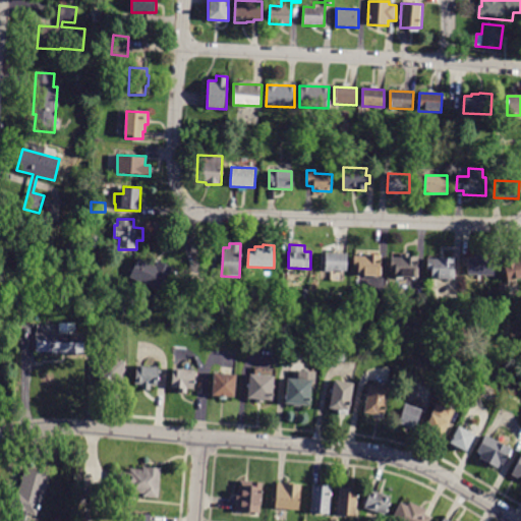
[(340,253),(348,253),(347,272),(326,271),(326,253),(340,253)]
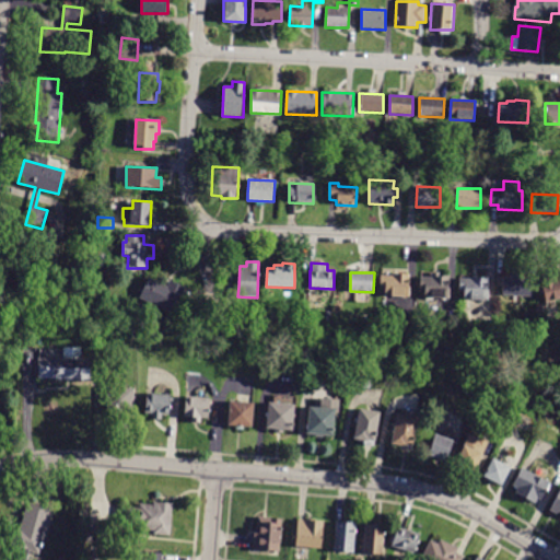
[(450,276),(448,299),(424,298),(426,290),(420,289),(420,277),(432,277),(432,272),(440,272),(440,276),(450,276)]
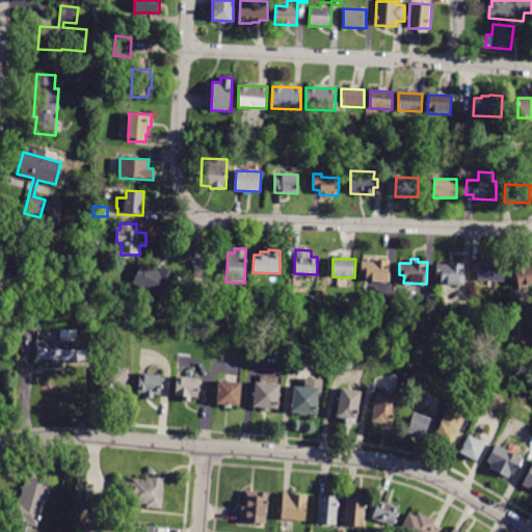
[(388,261),(390,261),(389,282),(366,282),(366,273),(361,272),(362,261),(373,262),(373,260),(388,261)]
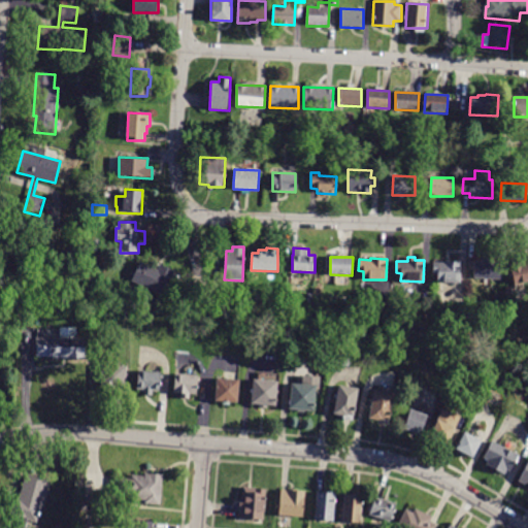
[(475,261),(481,261),(481,259),(494,259),(494,261),(500,261),(500,279),(473,278),(474,261),(475,261)]
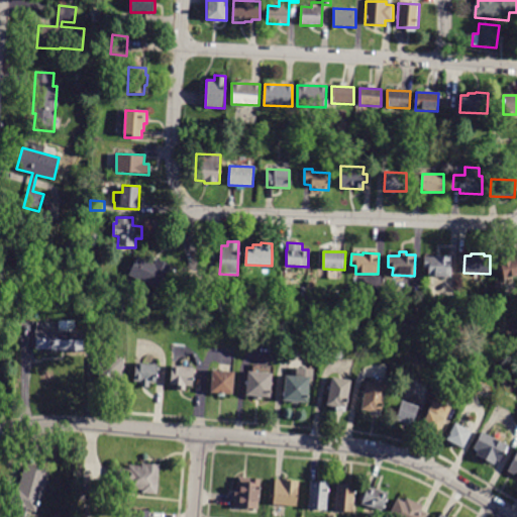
[(516,276),(504,280),(499,257),(511,254),(511,256),(516,254),(516,276)]
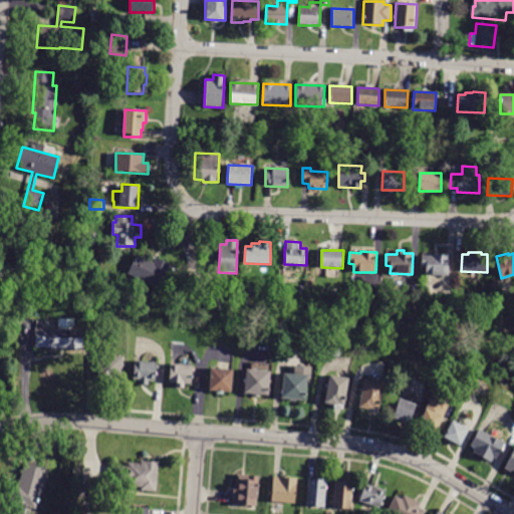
[(448,255),(449,255),(448,275),(426,275),(426,267),(422,267),(422,255),(433,256),(433,254),(448,255)]
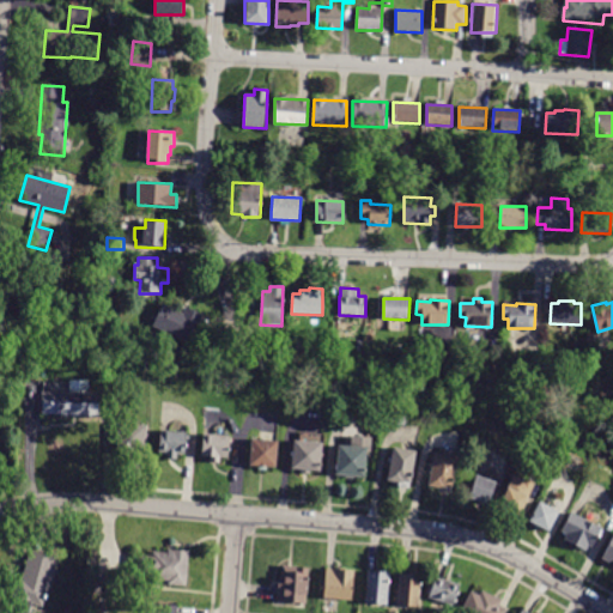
[(199,323),(196,323),(188,343),(152,326),(163,304),(184,314),(187,308),(202,315),(199,323)]
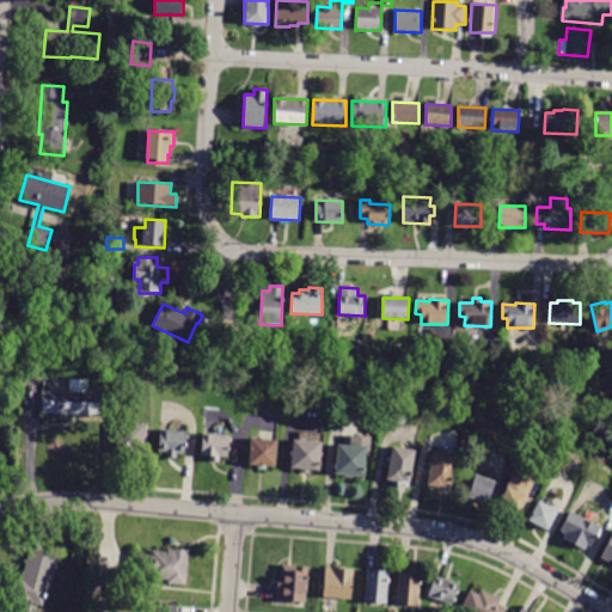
[(414,392),(414,377),(423,377),(424,392),(414,392)]
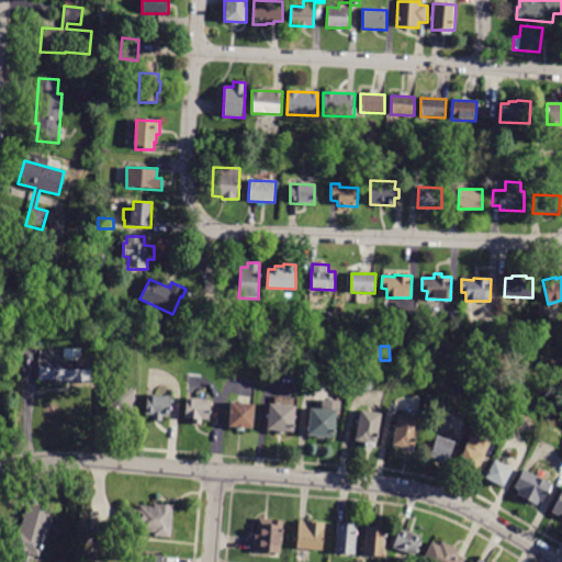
[(90,359),(90,380),(71,380),(57,380),(56,379),(38,379),(38,359),(65,359),(65,348),(81,348),(81,359),(90,359)]
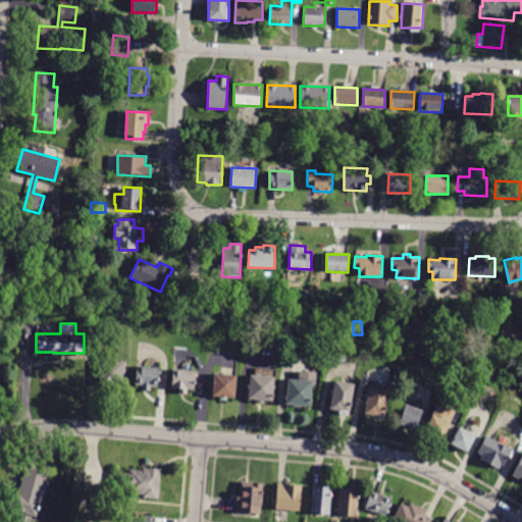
[(115,387),(99,385),(101,361),(125,363),(122,387),(115,387)]
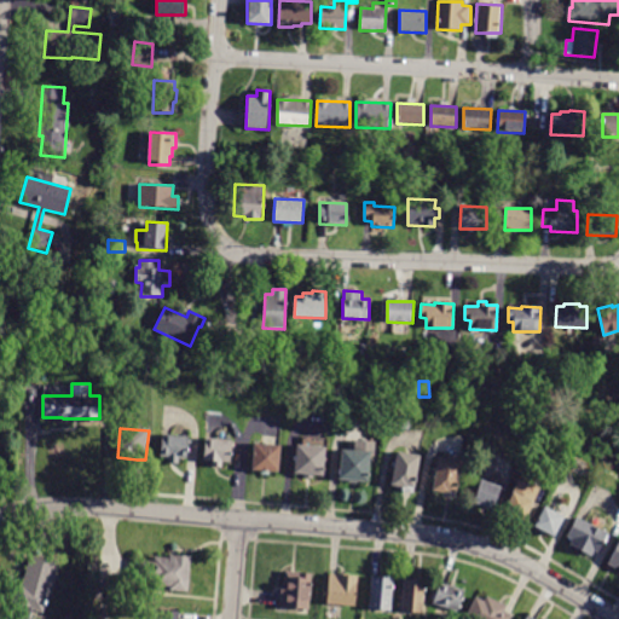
[(189,437),(187,460),(179,458),(178,463),(168,463),(168,458),(161,457),(163,434),(189,437)]
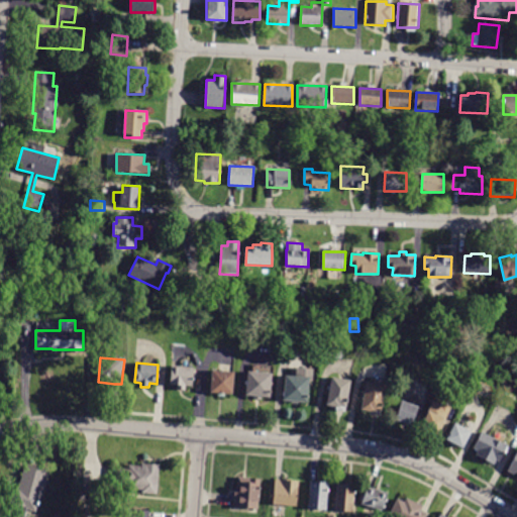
[(194,368),(193,387),(186,386),(185,390),(177,390),(177,385),(170,385),(172,366),(194,368)]
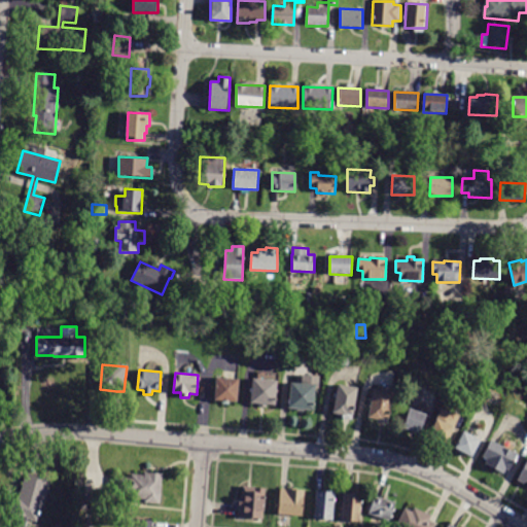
[(290,382),(302,383),(302,375),(319,376),(318,389),(315,389),(313,410),(287,408),(290,382)]
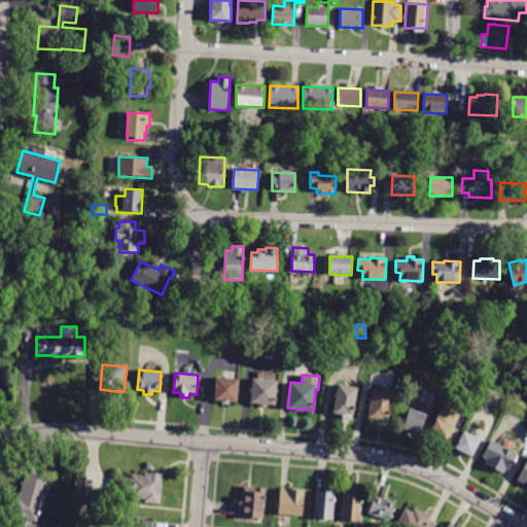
[(239,379),(237,402),(230,401),(229,405),(222,403),(222,400),(214,400),(216,377),(239,379)]
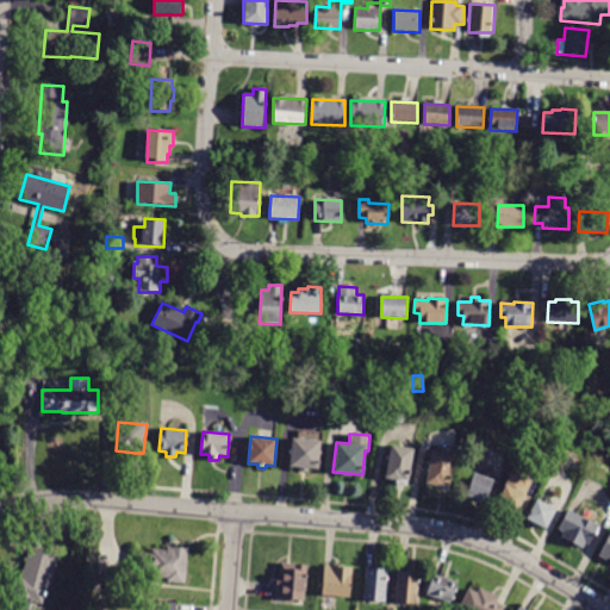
[(321,441),(318,468),(309,468),(309,472),(299,471),(299,467),(290,467),(292,439),(321,441)]
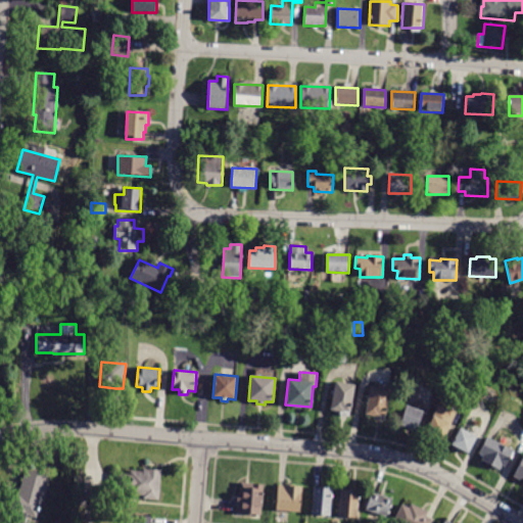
[(354,385),(349,417),(339,415),(340,412),(330,410),(335,382),(354,385)]
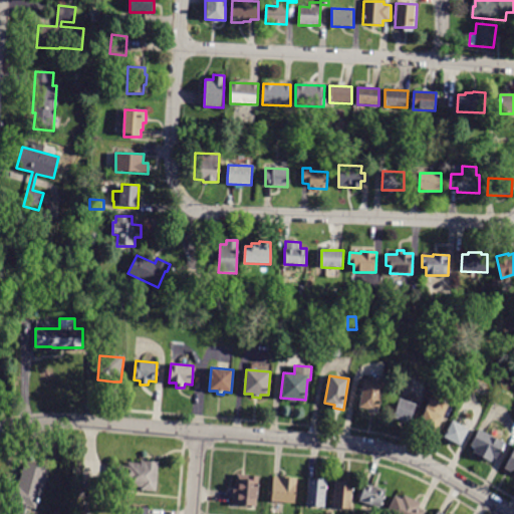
[(383,382),(377,415),(366,413),(367,409),(358,408),(363,379),(383,382)]
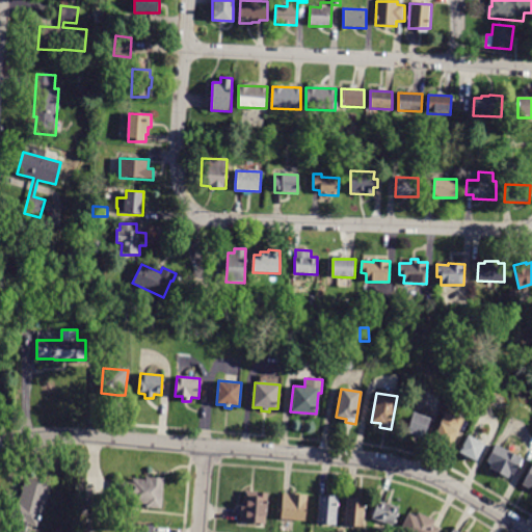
[(430,419),(423,437),(405,431),(413,411),(430,419)]
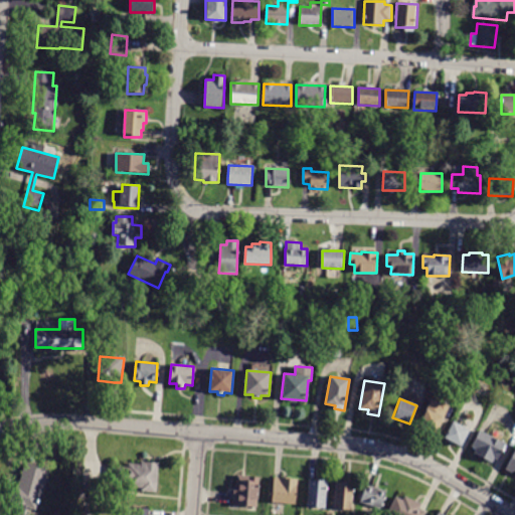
[(436,435),(418,426),(431,399),(440,403),(441,401),(449,405),(436,435)]
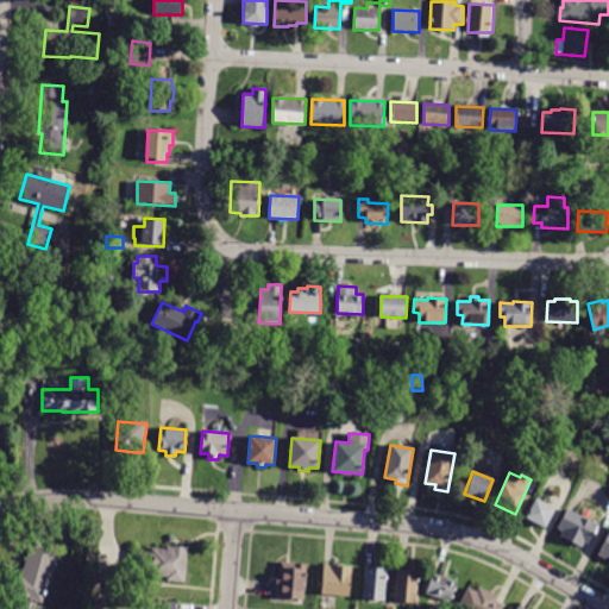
[(556,508),(545,528),(525,519),(537,498),(556,508)]
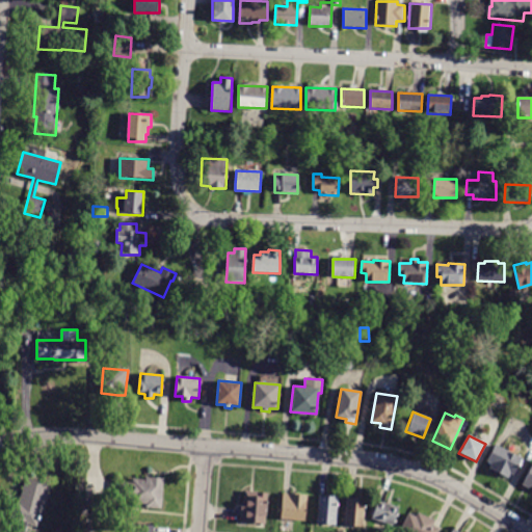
[(522,458),(513,475),(510,473),(508,478),(489,469),(491,463),(486,461),(495,445),(522,458)]
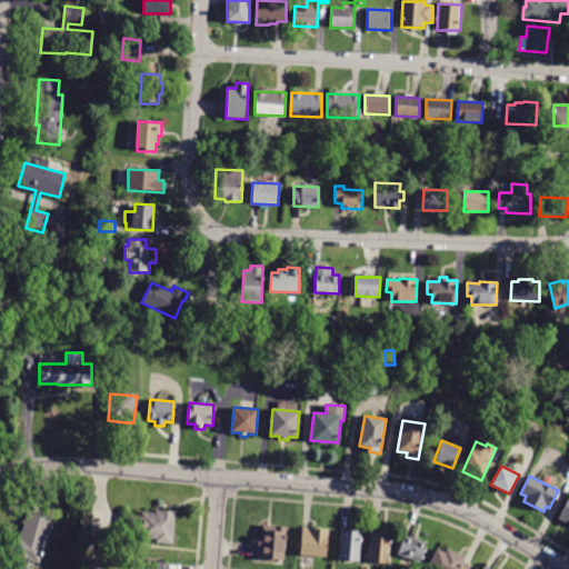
[(568,522),(558,518),(568,496),(568,522)]
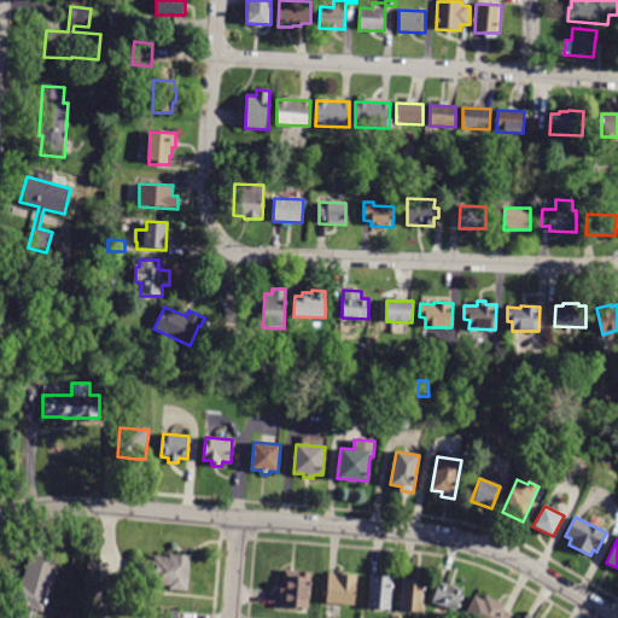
[(139,559),(155,560),(155,555),(169,557),(169,554),(190,555),(187,590),(169,589),(170,587),(163,586),(163,588),(157,588),(157,584),(152,584),(152,579),(138,578),(139,559)]
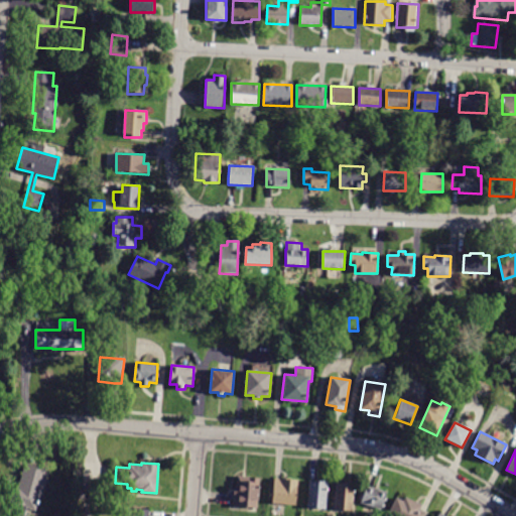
[(3,515),(6,507),(8,508),(15,487),(18,488),(25,464),(47,470),(33,515),(3,515)]
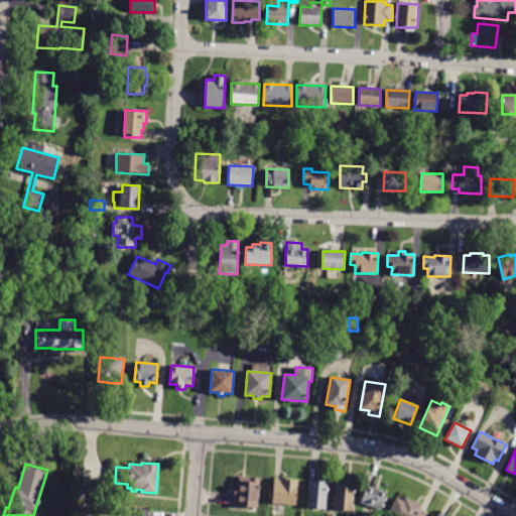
[(234,488),(237,489),(238,476),(260,478),(257,508),(233,506),(234,488)]
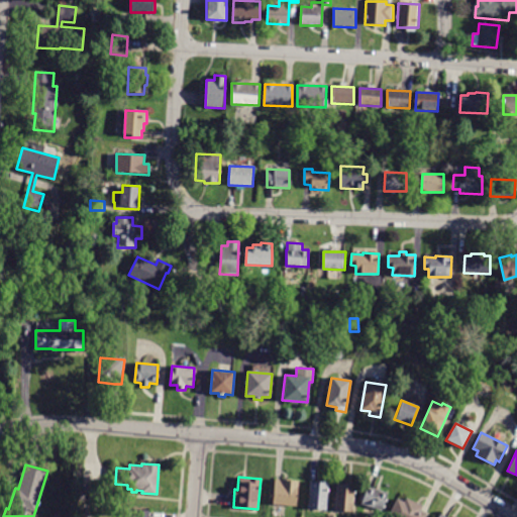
[(282,480),(299,482),(297,507),(273,505),(275,480),(282,480)]
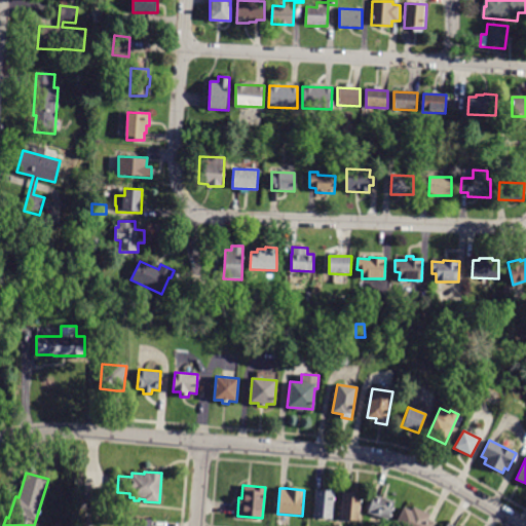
[(324,489),(334,490),(332,519),(313,518),(315,489),(324,489)]
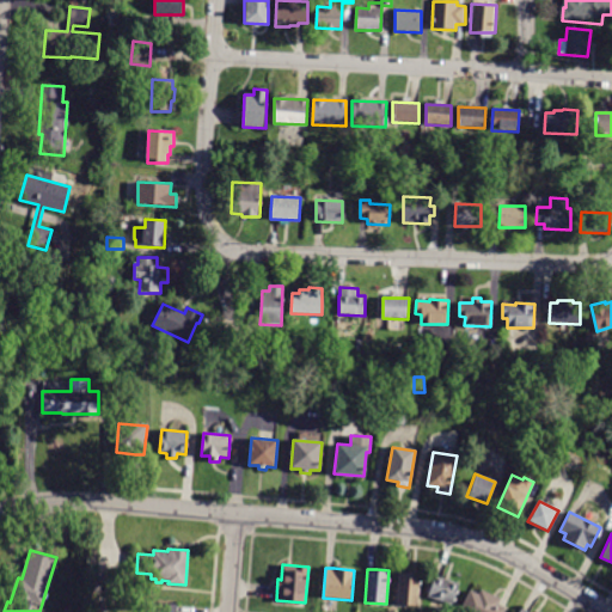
[(409,571),(421,573),(418,606),(396,605),(399,570),(409,571)]
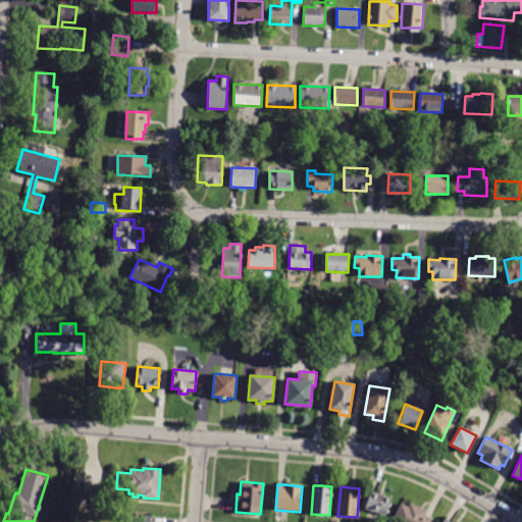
[(102,506),(81,505),(82,487),(103,488),(102,506)]
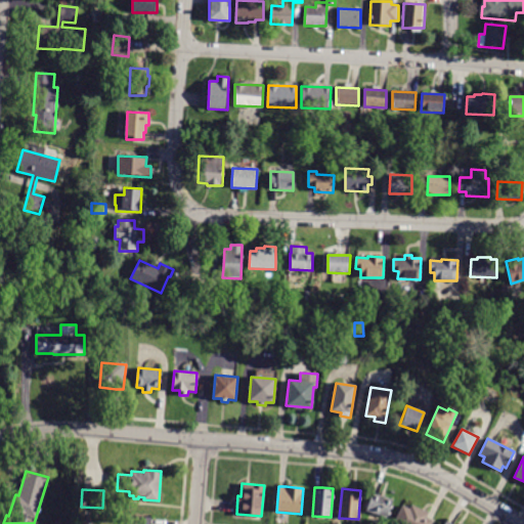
[(379,495),(393,499),(387,518),(366,511),(372,493),(379,495)]
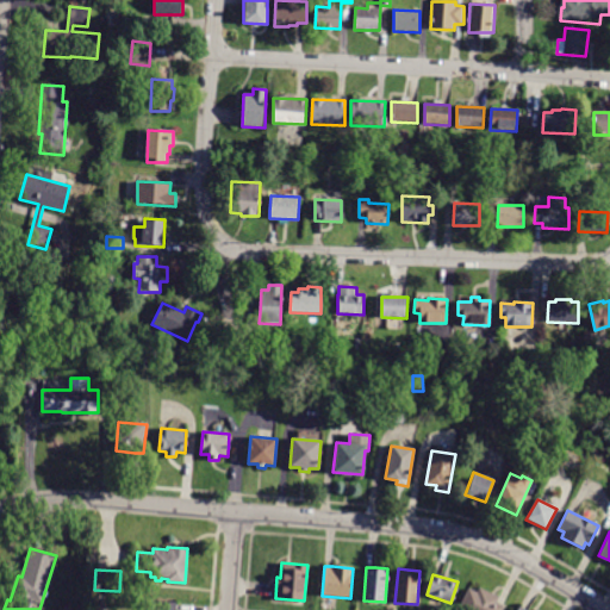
[(503,605),(504,607),(502,609),(458,609),(468,589),(477,592),(479,587),(499,597),(497,602),(503,605)]
